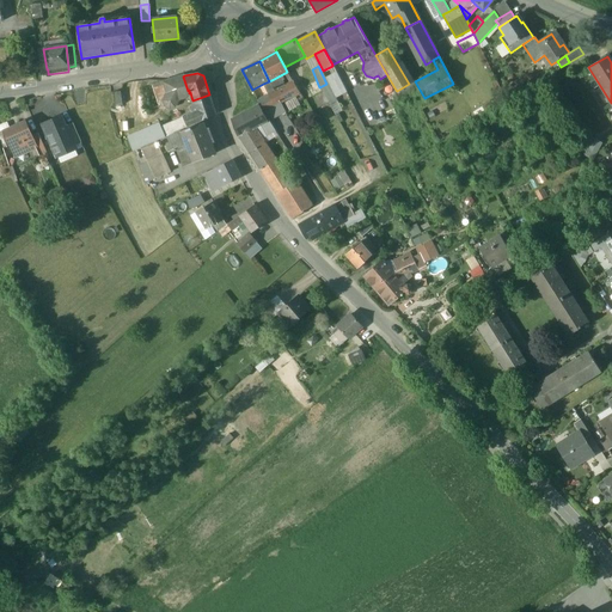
[(183,77),(163,83),(163,84),(166,95),(164,96),(161,101),(163,105),(169,109),(175,108),(177,103),(177,101),(183,99),(191,97),(190,92),(189,93),(189,90),(188,91),(183,77)]
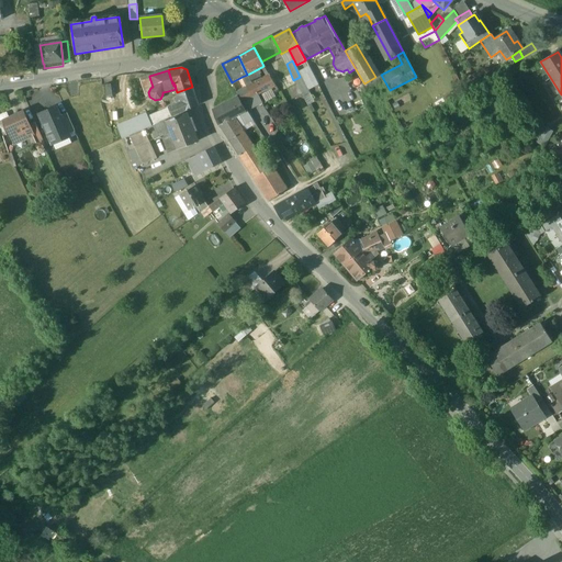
[(310,71),(304,74),(310,85),(316,82),(310,71)]
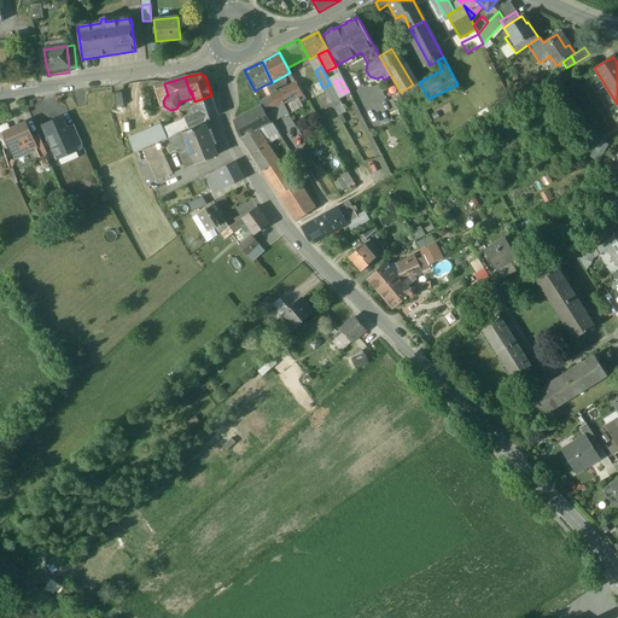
[(280,83),(278,82),(277,80),(272,82),(277,91),(283,87),(280,83)]
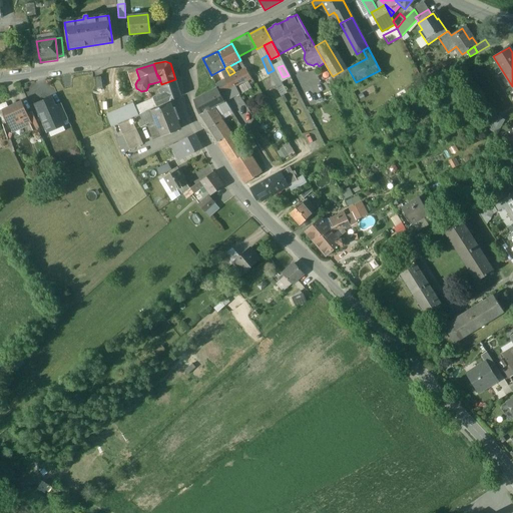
[(229,75),(225,68),(220,70),(221,73),(224,79),(229,88),(234,85),(229,75)]
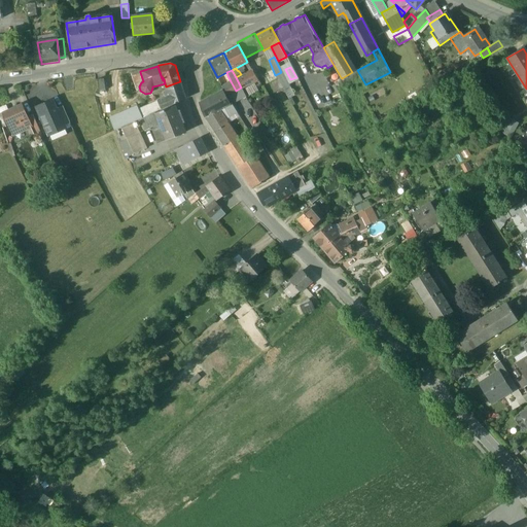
[(252,71),(243,75),(241,74),(236,77),(241,88),(257,79),(252,71)]
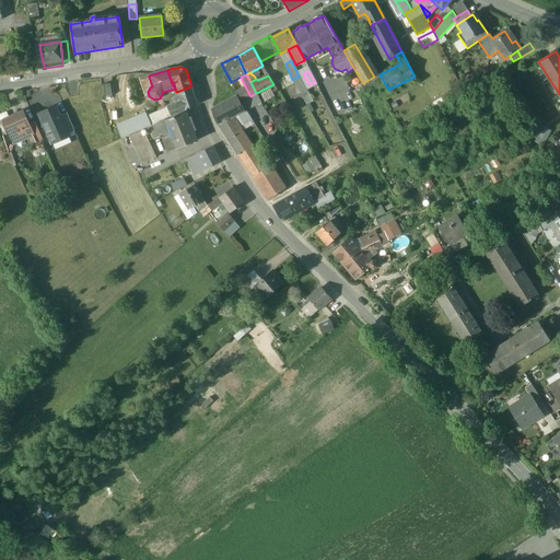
[(146,97),(151,102),(151,104),(170,97),(167,91),(162,92),(162,94),(160,98),(154,100),(149,96),(148,92),(150,88),(152,86),(149,77),(139,79),(146,97)]
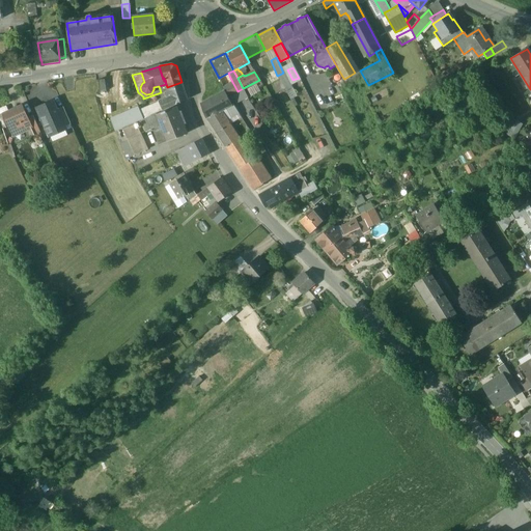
[(343,78),(335,83),(338,87),(346,83),(344,79),(343,78)]
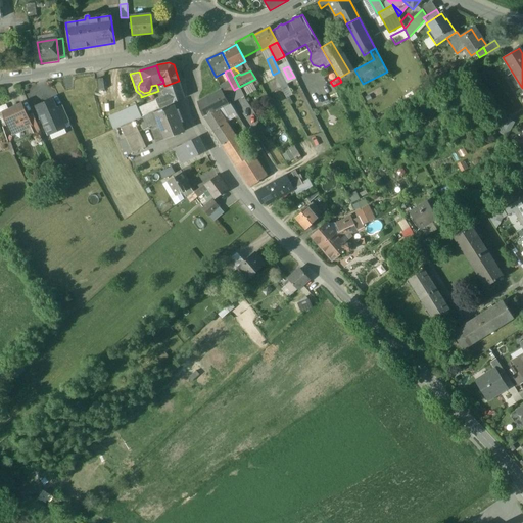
[(104,91),(102,79),(96,80),(98,92),(104,91)]
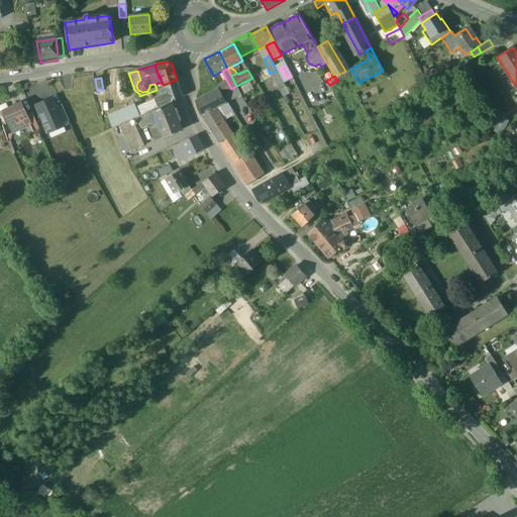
[(182,97),(177,80),(163,85),(164,88),(163,90),(161,91),(162,95),(160,96),(156,98),(156,100),(159,107),(182,97)]
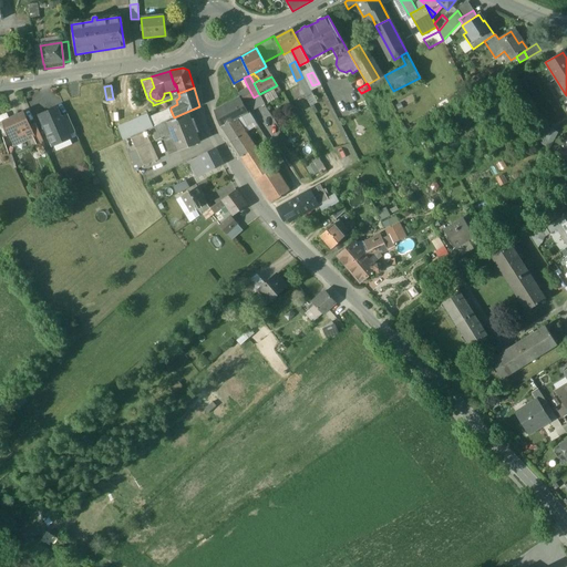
[(248,88),(238,93),(244,103),(254,98),(248,88)]
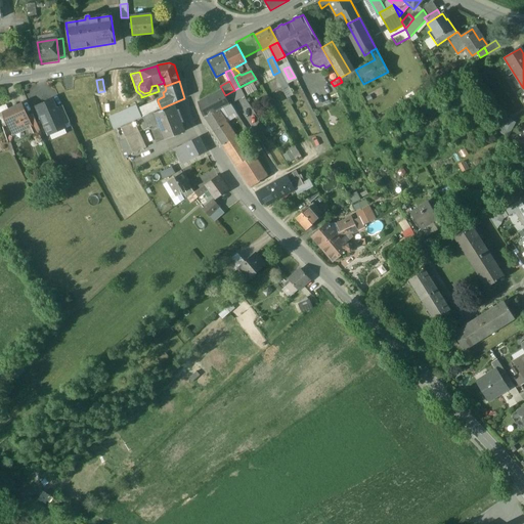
[(239,87),(234,90),(237,96),(244,94),(239,87)]
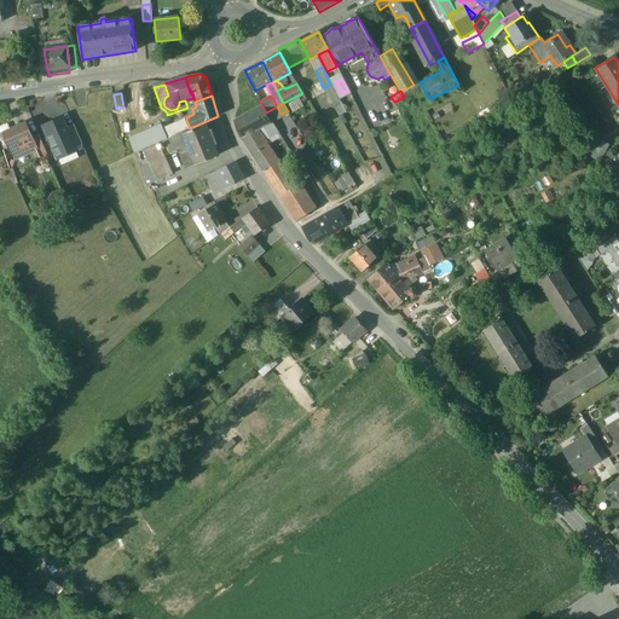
[(271,123),(261,106),(235,121),(233,121),(239,139),(241,138),(252,155),(267,144),(265,140),(278,133),(272,122),(271,123)]
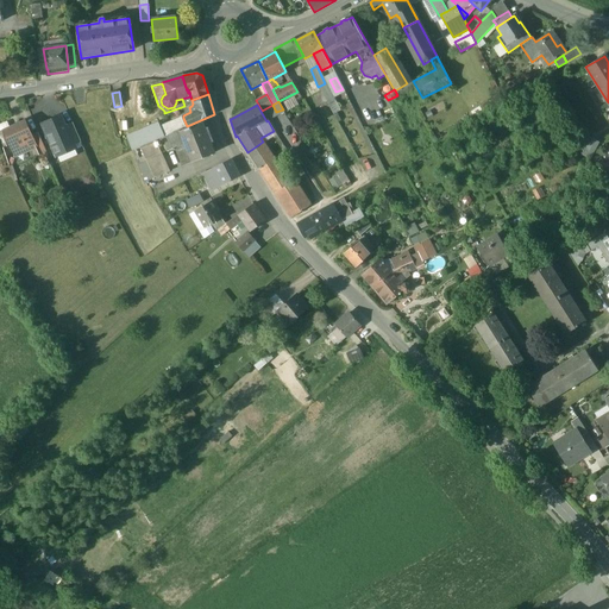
[(61,117),(42,124),(56,157),(74,149),(73,145),(69,138),(70,138),(64,126),(61,117)]
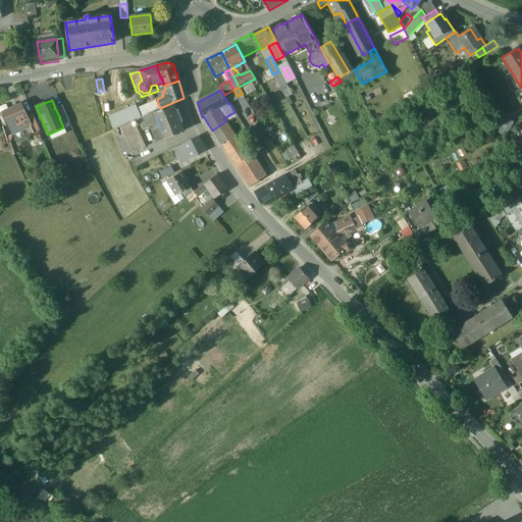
[(157,101),(138,110),(141,117),(160,108),(157,101)]
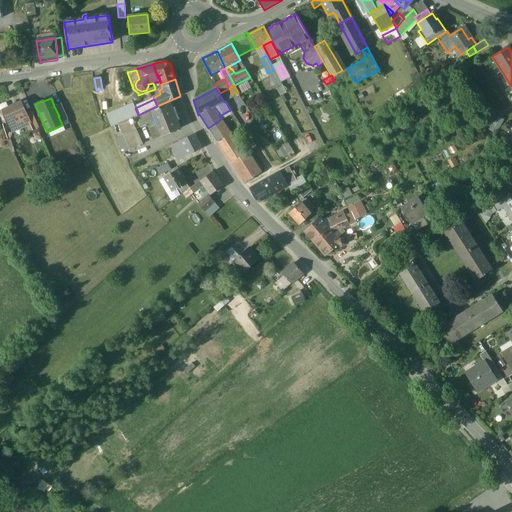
[(21,102),(4,109),(12,128),(16,126),(20,128),(30,124),(26,114),(21,102)]
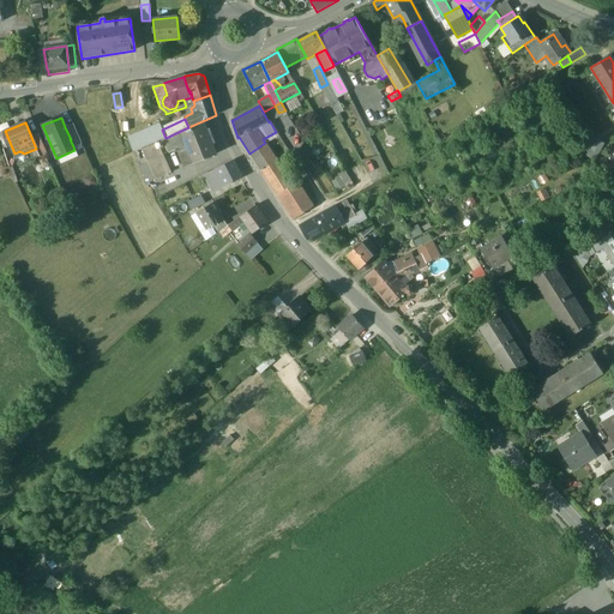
[(73,124),(65,127),(71,139),(70,139),(73,146),(82,143),(73,124)]
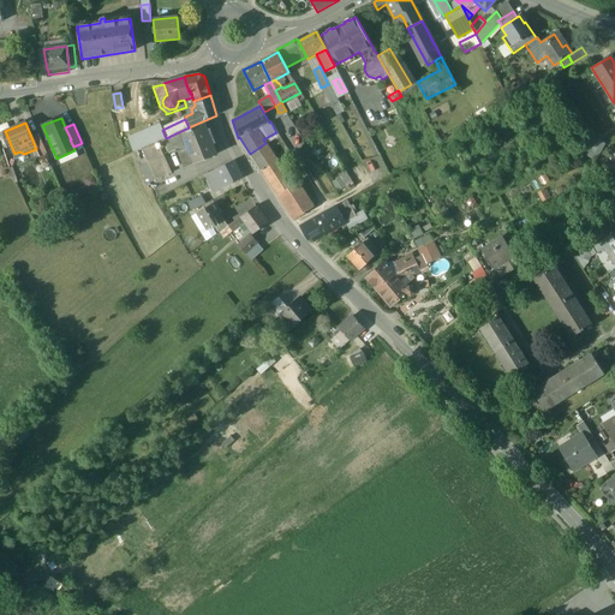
[(159,124),(129,138),(133,153),(137,151),(162,139),(166,138),(162,130),(159,124)]
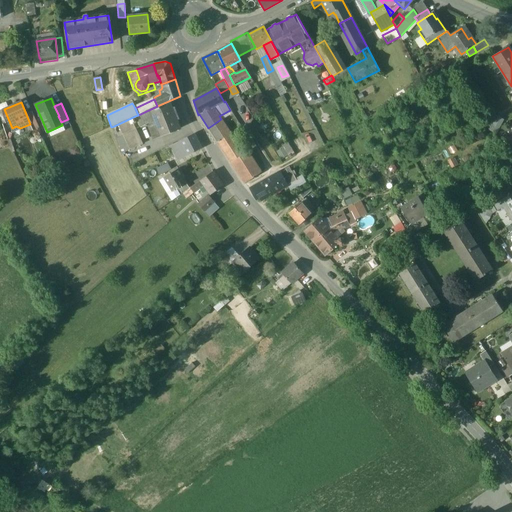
[(169,103),(142,114),(146,123),(155,120),(161,136),(180,129),(169,103)]
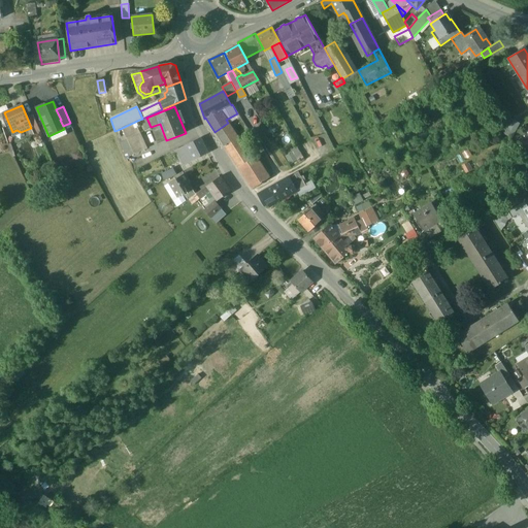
[(33,114),(27,118),(31,128),(34,134),(40,132),(33,114)]
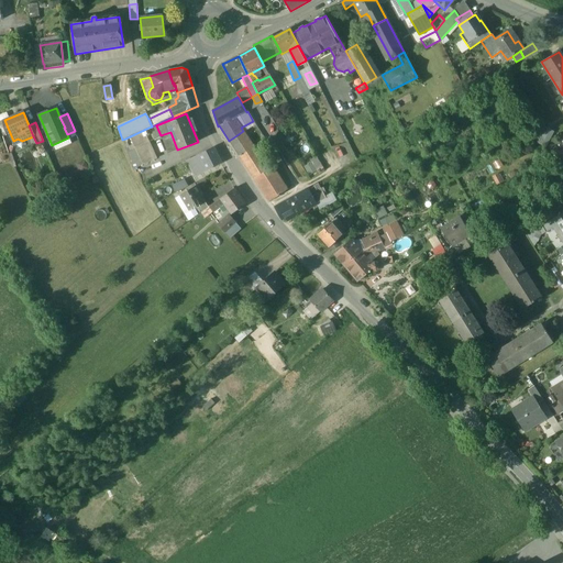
[(537,141),(544,146),(554,132),(548,127),(537,141)]
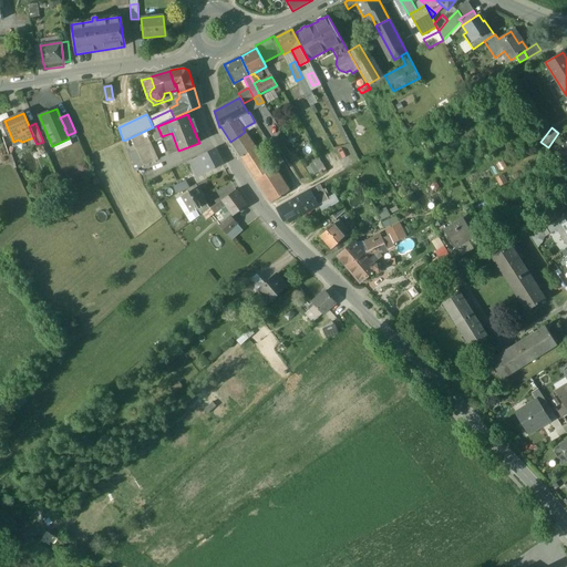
[(150,129),(126,140),(132,151),(136,148),(144,165),(157,160),(147,138),(153,136),(150,129)]
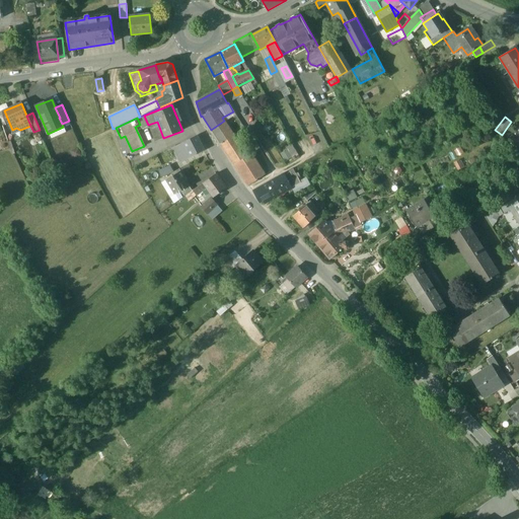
[(233,136),(224,121),(211,130),(220,144),(233,136)]
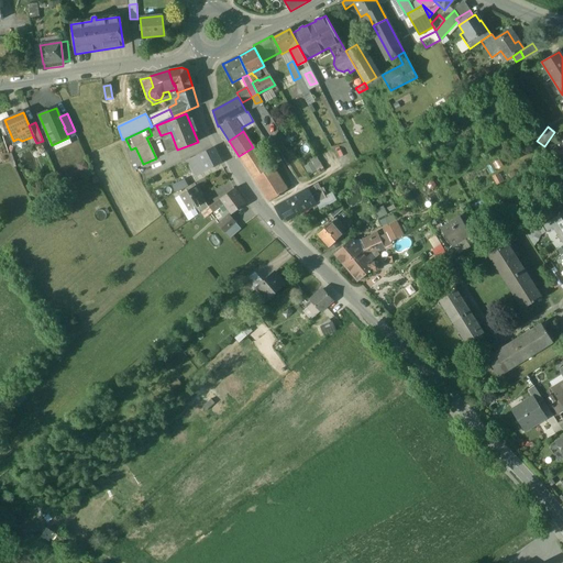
[(213,147),(190,158),(199,175),(222,164),(213,147)]
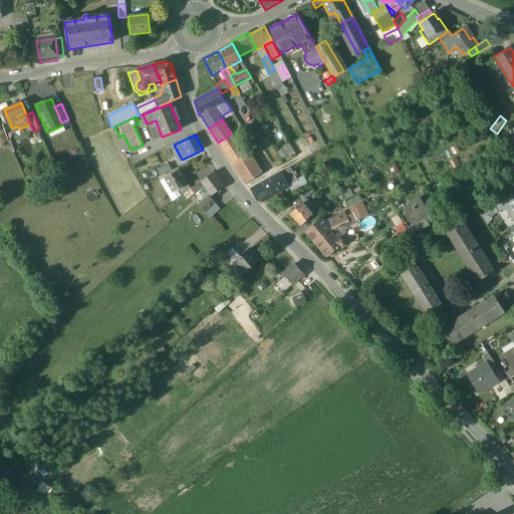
[(249,152),(244,155),(231,135),(218,143),(219,143),(245,184),(263,173),(249,152)]
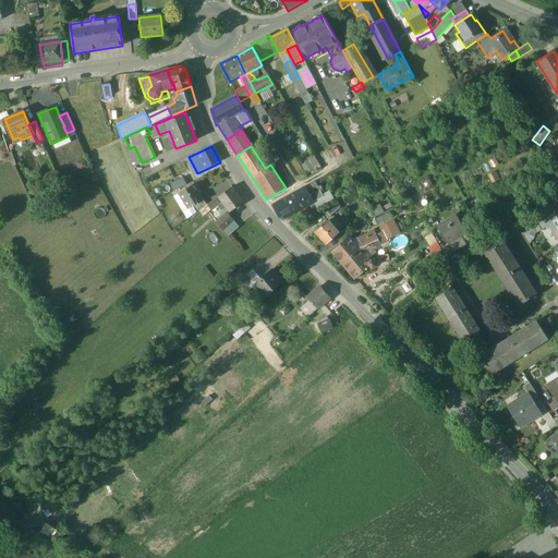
[(314,155),(307,158),(314,171),(320,169),(314,155)]
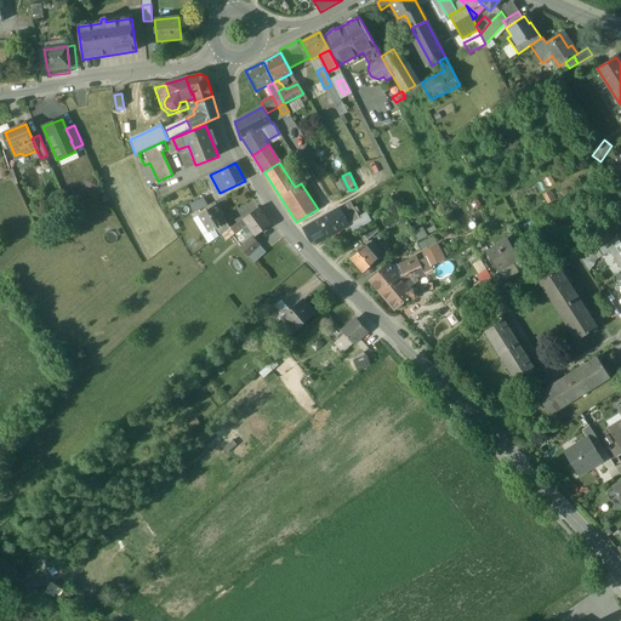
[(220,193),(210,175),(205,177),(215,195),(220,193)]
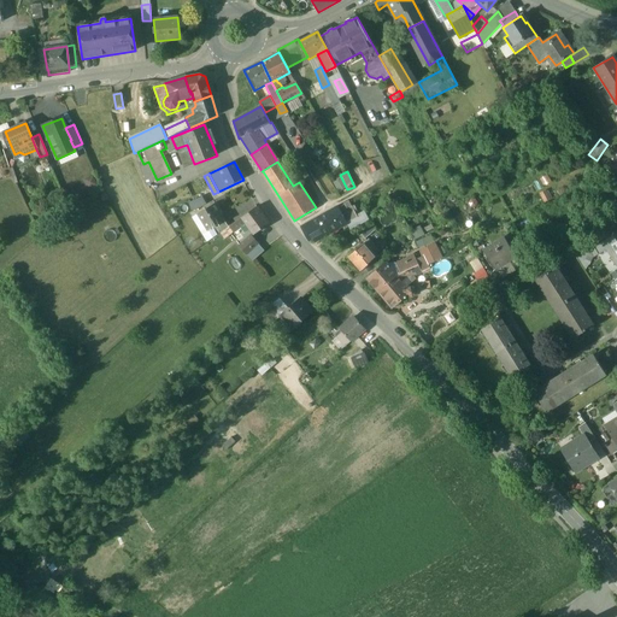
[(201,198),(188,204),(193,211),(205,205),(201,198)]
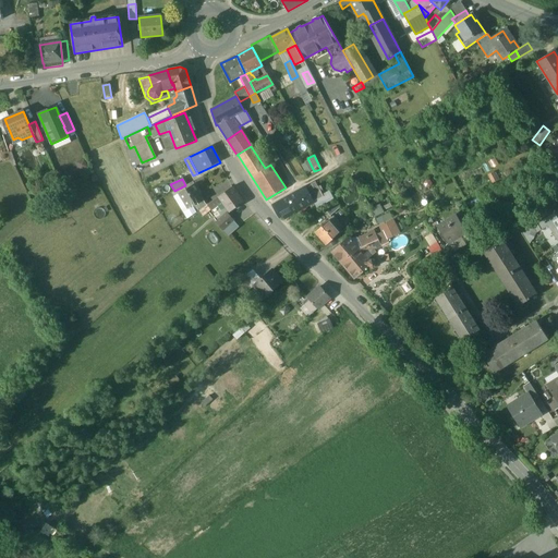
[(315,183),(299,192),(306,204),(322,195),(315,183)]
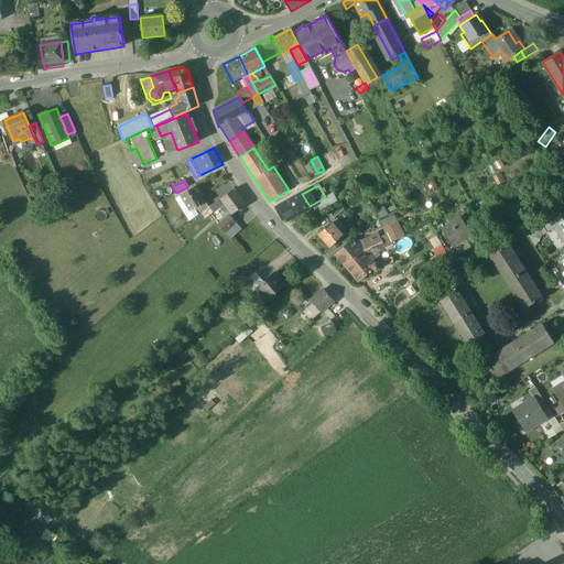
[(196,186),(181,195),(191,212),(194,209),(205,203),(199,194),(202,194),(196,186)]
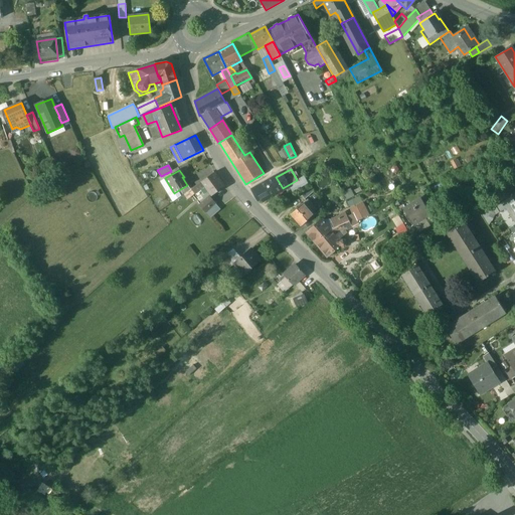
[(213,173),(201,182),(204,186),(211,196),(224,187),(213,173)]
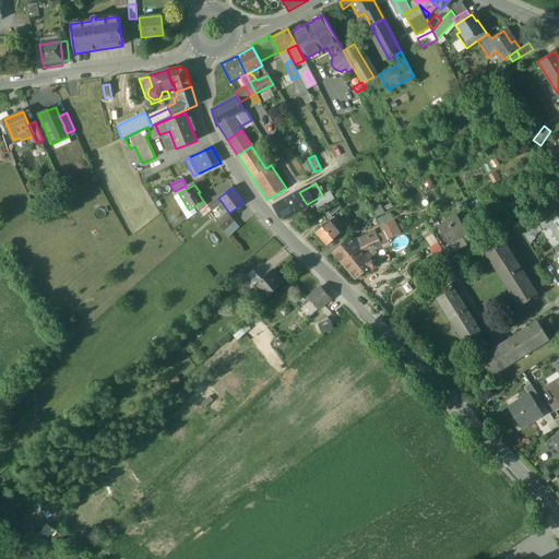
[(299,192),(274,206),(280,216),(285,213),(287,216),(307,205),(307,204),(299,192)]
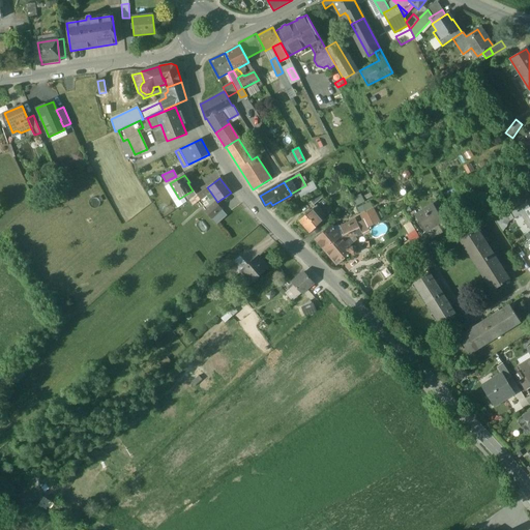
[(207,187),(197,195),(201,199),(210,192),(207,187)]
